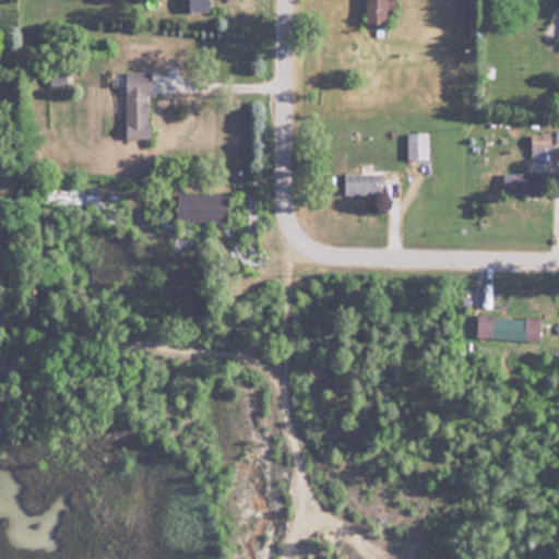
[(368,0),(368,20),(391,20),(391,0),(368,0)]
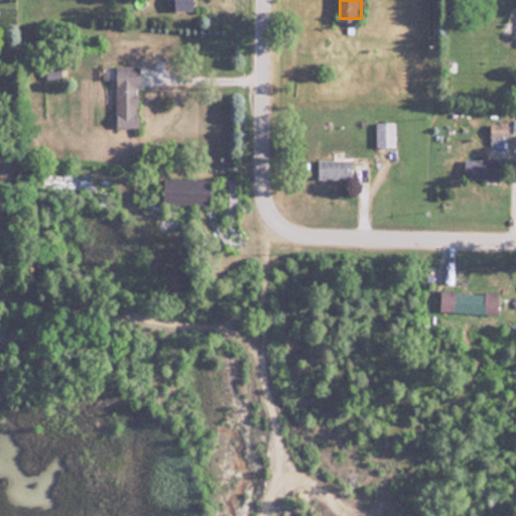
[(117,127),(140,127),(140,63),(117,63),(117,127)]
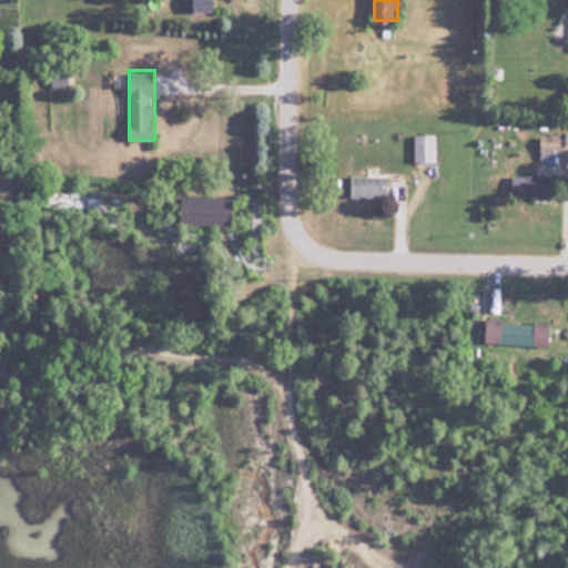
[(436,133),(415,133),(415,161),(436,161),(436,133)]
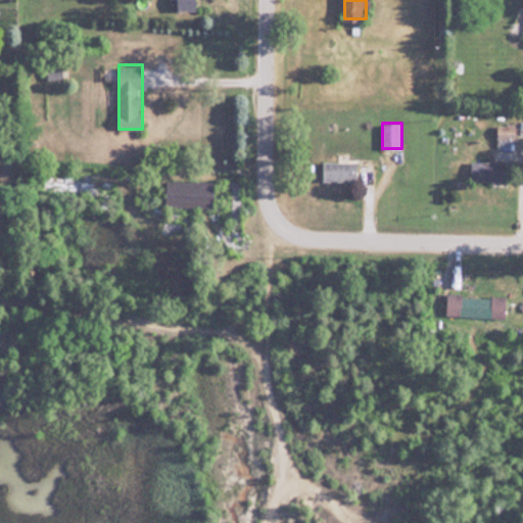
[(506,179),(506,159),(472,159),(472,179),(506,179)]
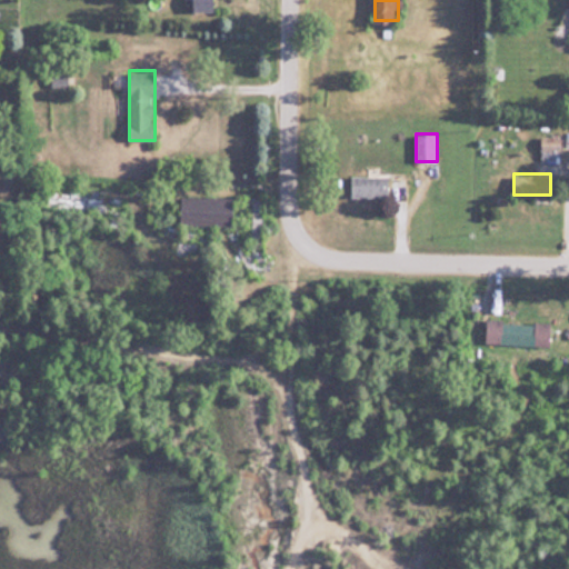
[(389,197),(389,175),(351,175),(351,197),(389,197)]
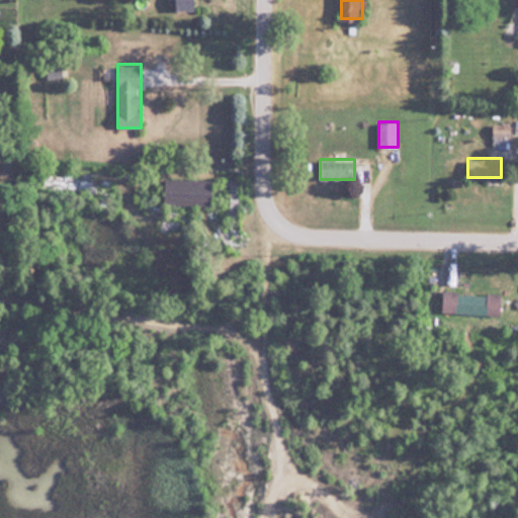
[(213,178),(166,177),(166,203),(213,204),(213,178)]
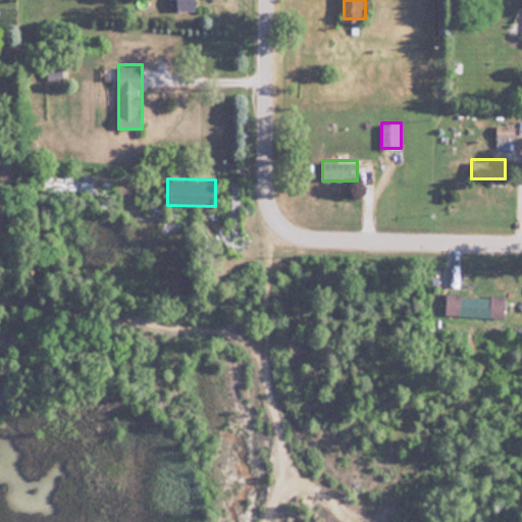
[(446,316),(507,316),(507,293),(446,292),(446,316)]
